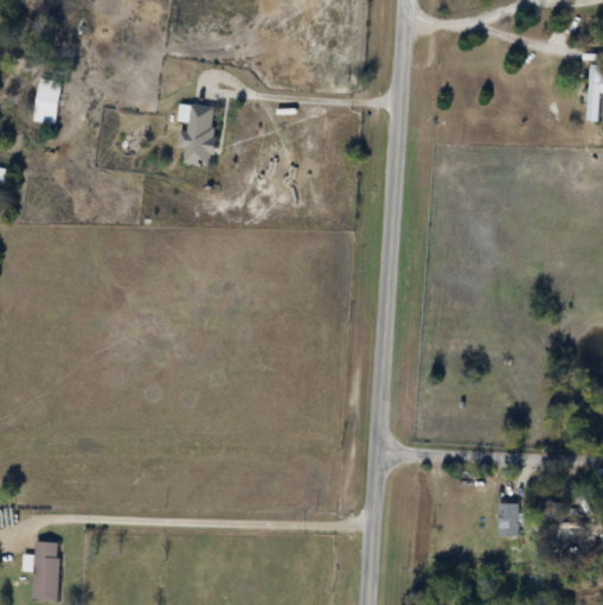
[(588,120),(600,121),(600,64),(588,64),(588,120)]
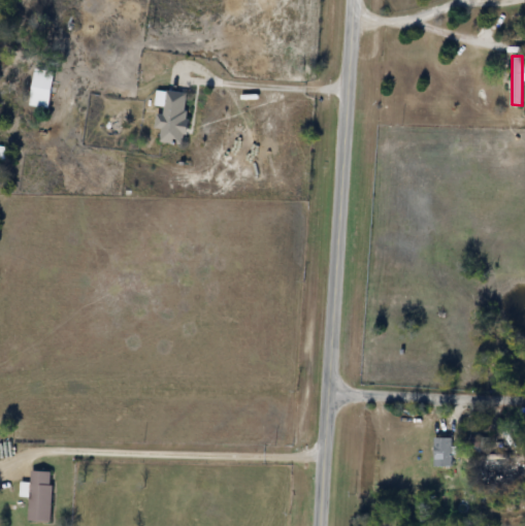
[(53,69),(33,67),(29,106),(48,108),(53,69)]
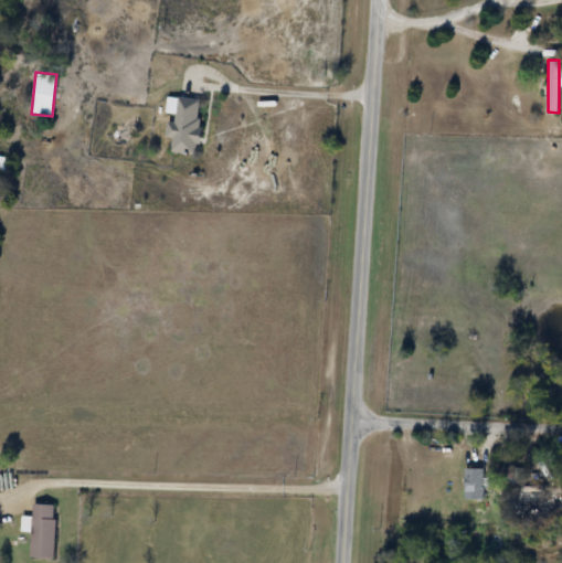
[(195,153),(200,99),(166,96),(165,113),(175,113),(173,121),(166,120),(165,136),(171,137),(170,151),(195,153)]
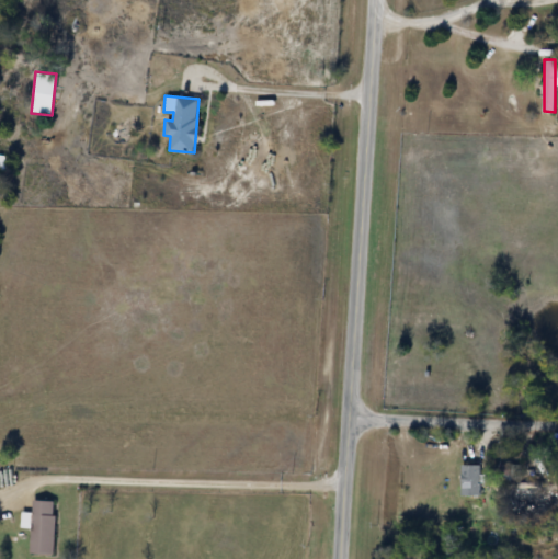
[(479,465),(459,465),(459,495),(479,495),(479,465)]
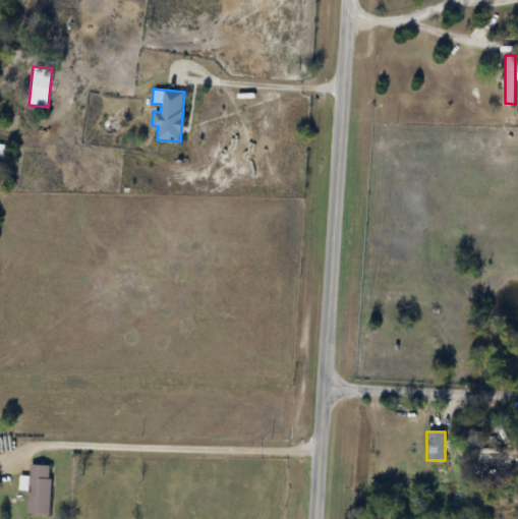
[(478,474),(507,474),(507,458),(478,458),(478,474)]
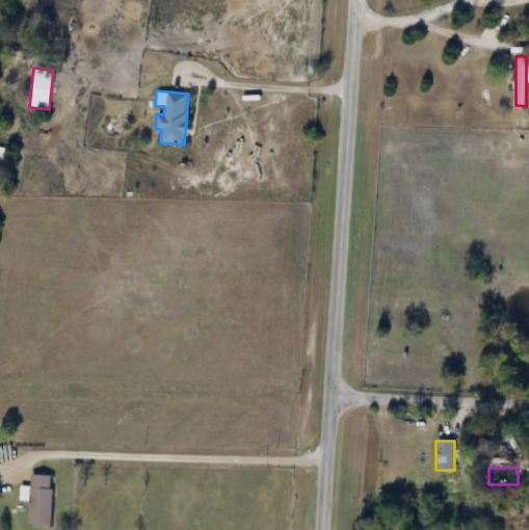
[(51,475),(29,474),(29,486),(19,486),(19,499),(28,500),(27,525),(50,526),(51,475)]
